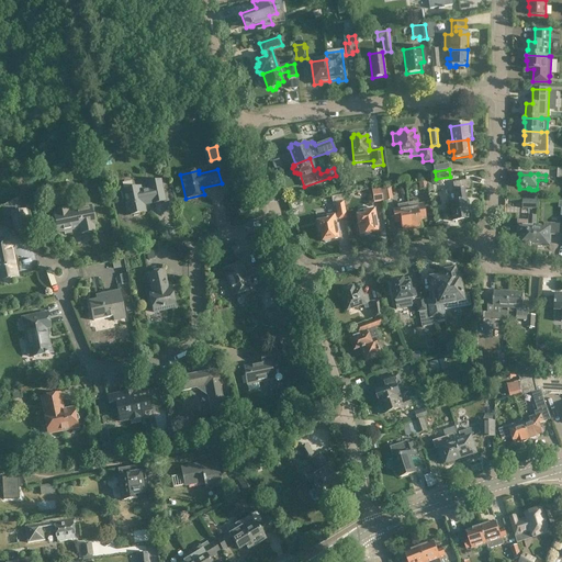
[(153,203),(153,204),(165,201),(160,180),(148,182),(149,189),(141,191),(139,187),(123,191),(127,216),(145,212),(143,205),(153,203)]
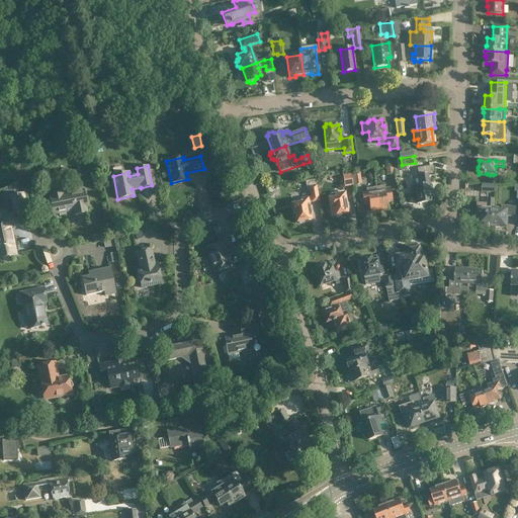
[(431,201),(427,174),(433,173),(432,166),(418,169),(419,178),(421,177),(422,181),(423,185),(414,187),(417,204),(431,201)]
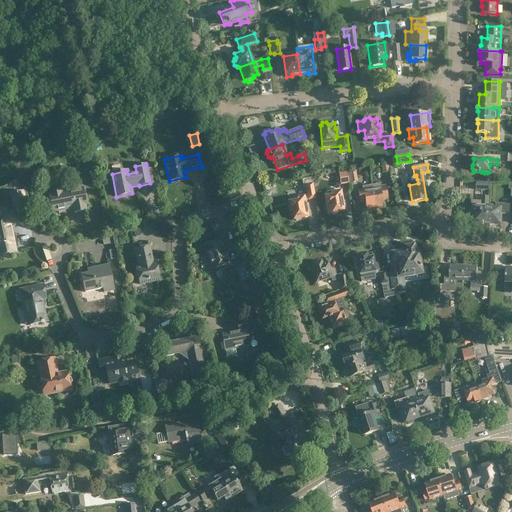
[(341,185),(349,183),(347,171),(339,173),(341,185)]
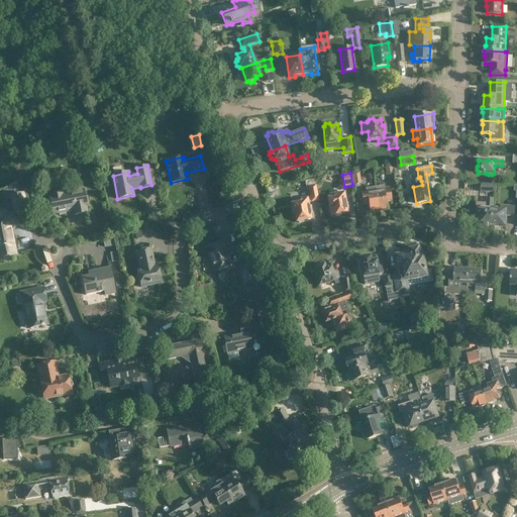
[(301,203),(291,205),(294,217),(296,217),(296,222),(297,222),(298,222),(299,223),(303,223),(304,221),(304,220),(311,219),(310,212),(309,207),(308,202),(318,201),(315,186),(315,183),(305,184),(306,190),(309,189),(310,197),(300,199),(301,203)]
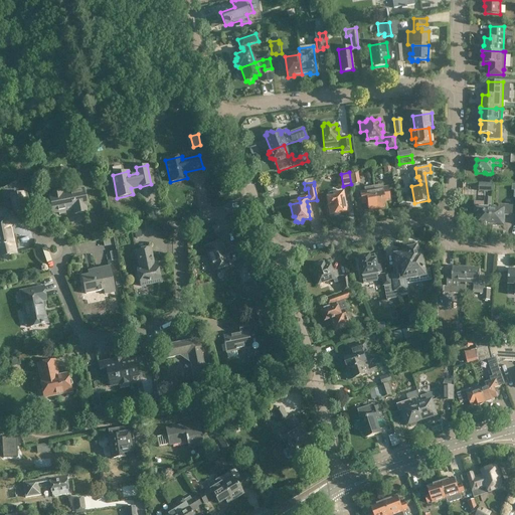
[(492,184),(479,183),(479,191),(492,192),(492,184)]
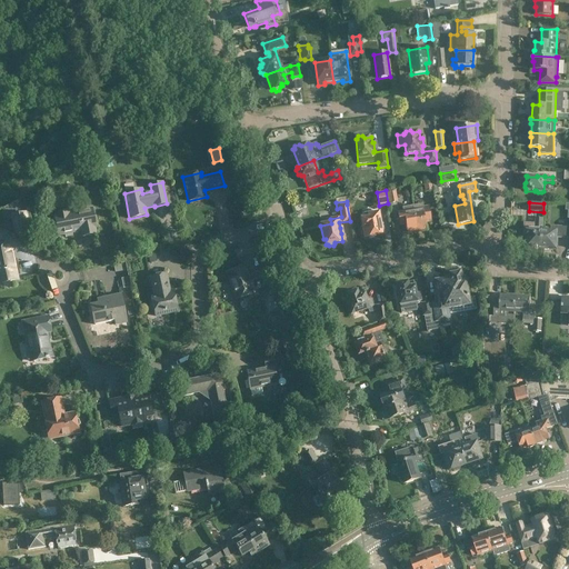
[(422,205),(412,206),(417,231),(426,230),(425,221),(431,220),(429,208),(422,209),(422,205)]
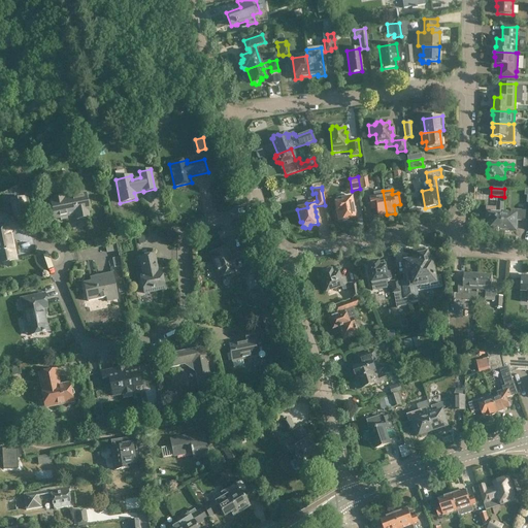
[(377,217),(387,215),(383,191),(373,193),(374,198),(368,199),(370,209),(376,208),(377,217)]
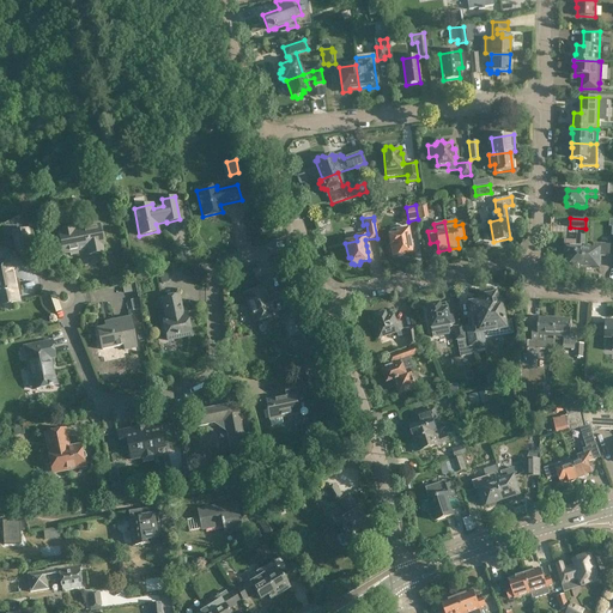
[(103,253),(102,246),(103,246),(99,226),(85,229),(85,230),(74,232),(73,228),(60,230),(60,234),(59,235),(62,254),(70,252),(71,256),(78,254),(78,250),(91,248),(92,255),(103,253)]
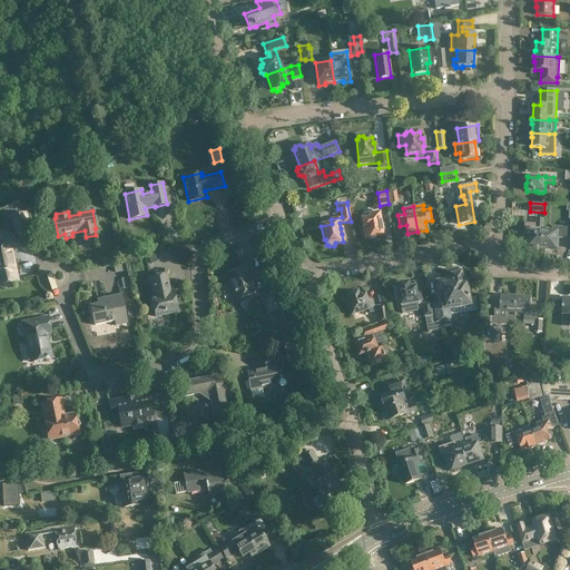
[(382,235),(380,224),(381,224),(379,212),(367,214),(369,218),(362,219),(363,228),(365,228),(366,237),(369,237),(370,239),(374,238),(375,236),(382,235)]
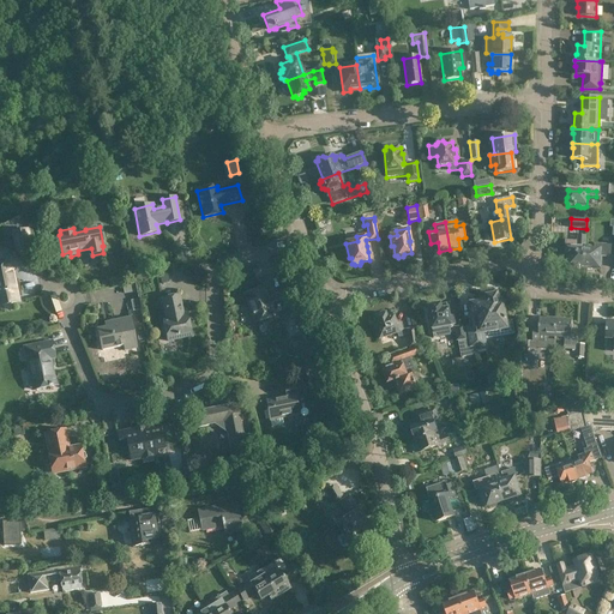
[(13,241),(29,238),(28,230),(12,234),(13,241)]
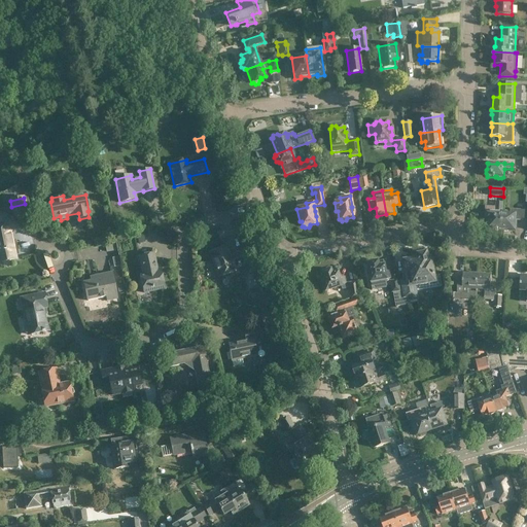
[(483,220),(483,230),(501,231),(502,213),(503,203),(499,203),(498,208),(496,208),(486,208),(486,212),(486,220),(483,220)]
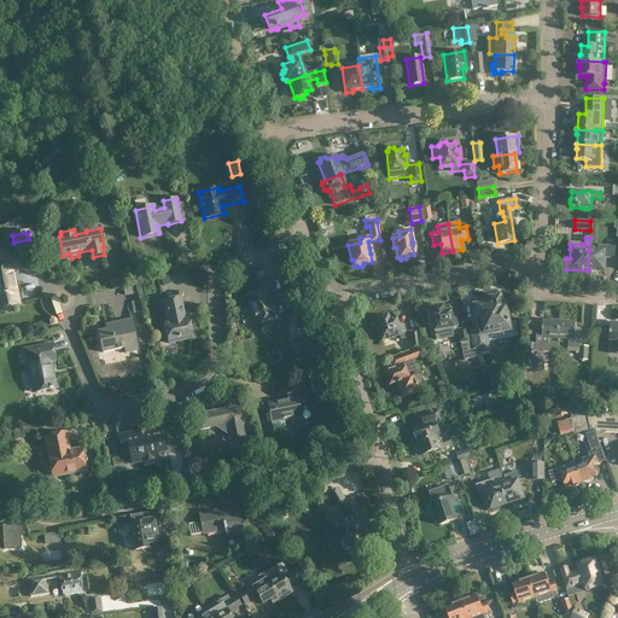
[(589,250),(588,270),(590,270),(592,272),(595,272),(596,270),(605,270),(605,267),(606,257),(617,257),(617,246),(599,246),(598,250),(589,250)]
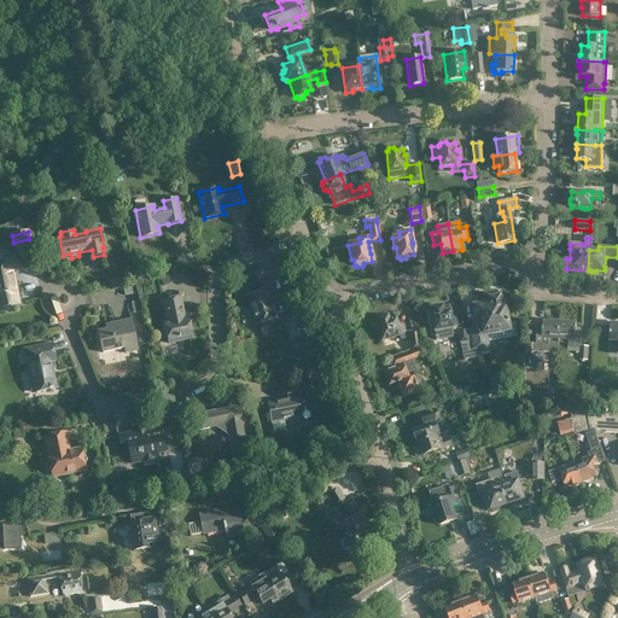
[(0,307),(18,304),(13,283),(11,283),(9,273),(16,262),(0,252),(0,307)]
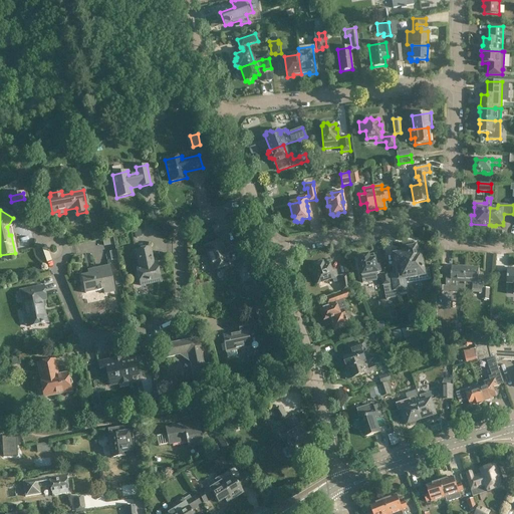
[(221,240),(205,246),(213,271),(230,265),(229,262),(239,258),(235,246),(224,249),(221,240)]
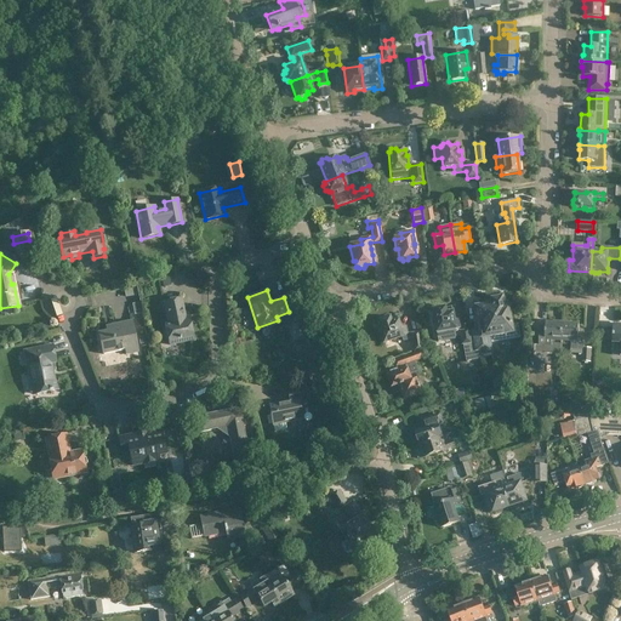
[(512,332),(510,317),(510,315),(510,311),(507,309),(507,307),(506,307),(505,297),(491,300),(491,301),(485,302),(484,301),(474,303),(479,330),(471,331),(474,352),(479,352),(480,355),(491,353),(489,336),(512,332)]
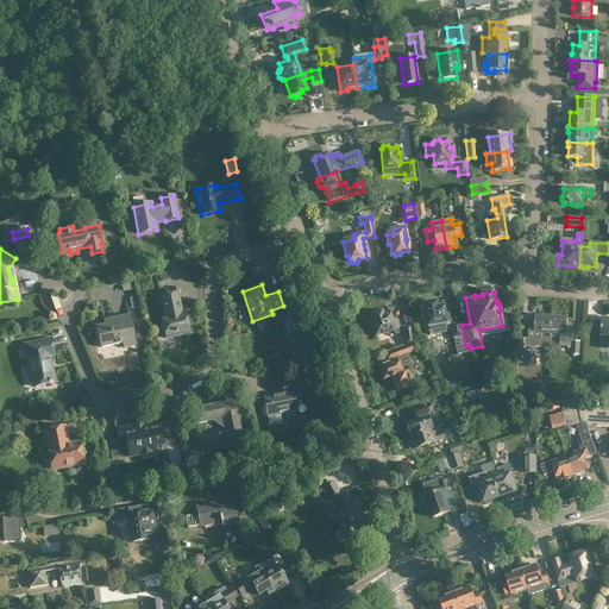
[(162,318),(165,339),(190,334),(187,315),(182,316),(177,293),(161,296),(165,318),(162,318)]
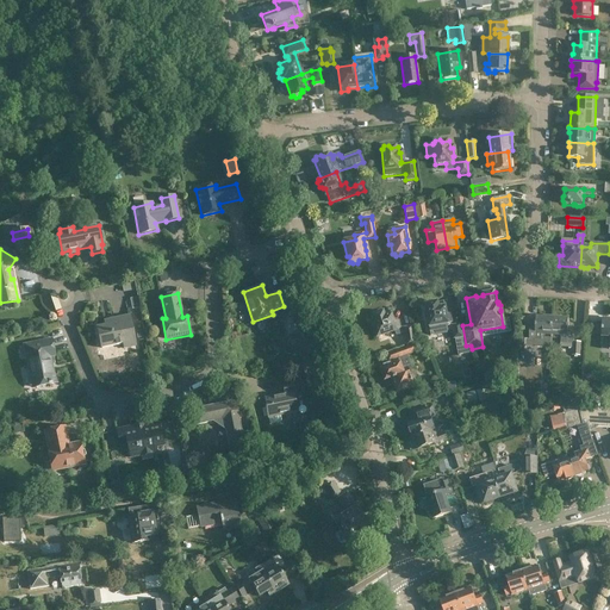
[(450,327),(449,315),(444,315),(443,305),(436,306),(436,303),(434,304),(434,303),(431,302),(428,302),(428,304),(427,304),(427,305),(424,305),(427,313),(425,313),(427,316),(430,336),(447,332),(447,331),(452,330),(454,338),(455,338),(458,355),(472,353),(472,349),(471,346),(466,346),(464,347),(460,324),(450,327)]
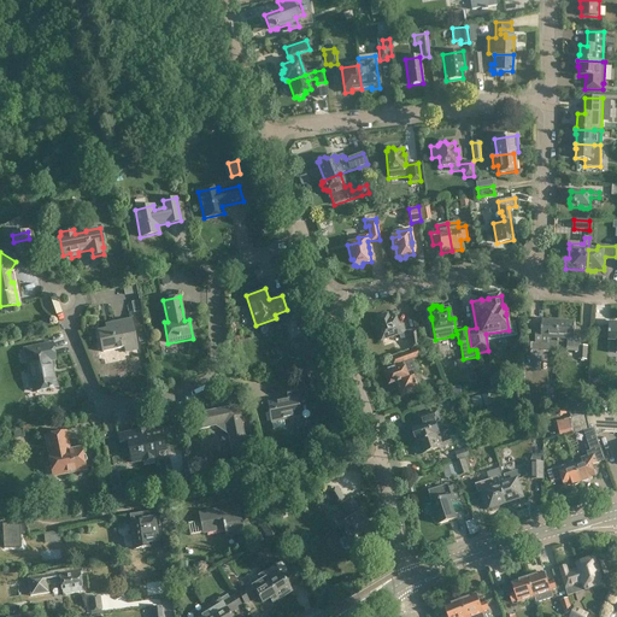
[(381,341),(399,335),(400,338),(409,336),(411,348),(419,347),(416,330),(404,333),(401,325),(398,327),(394,316),(387,318),(387,316),(385,317),(382,315),(378,316),(377,318),(377,319),(376,319),(377,325),(376,327),(381,341)]
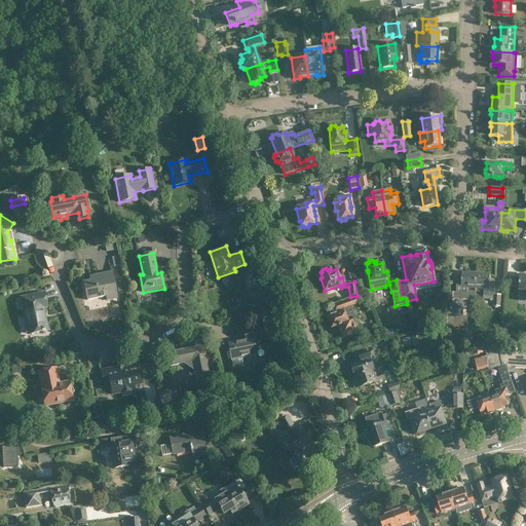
[(106,297),(106,301),(116,299),(111,272),(94,276),(95,280),(83,283),(87,300),(106,297)]
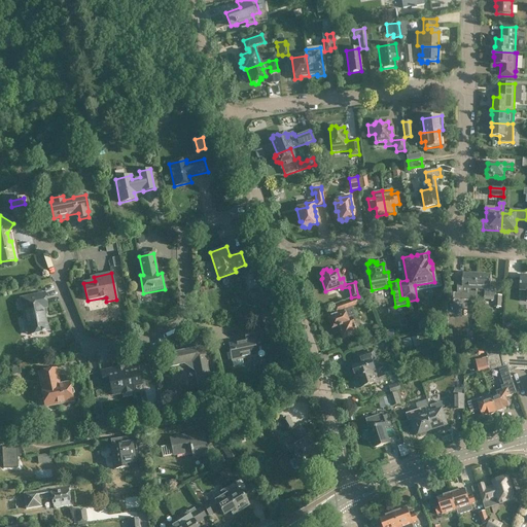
[(450,293),(450,305),(456,305),(456,300),(476,301),(477,292),(478,273),(469,273),(469,275),(463,274),(463,282),(458,282),(457,293),(450,293)]
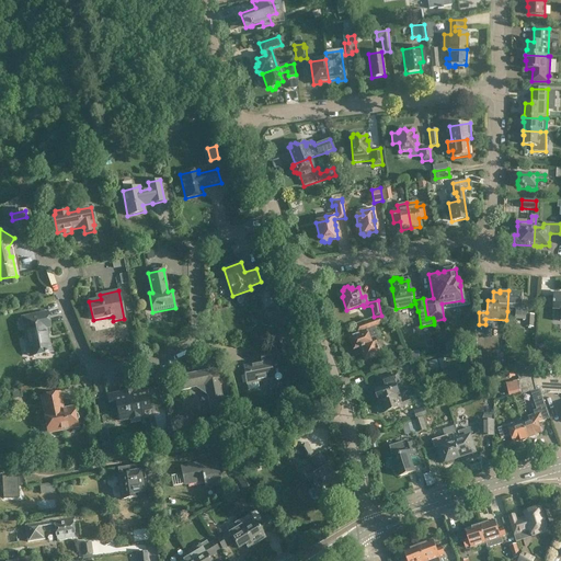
[(508,290),(507,311),(516,311),(516,315),(522,315),(521,320),(526,320),(526,327),(534,328),(534,315),(527,315),(527,302),(523,302),(523,294),(517,294),(517,292),(508,290)]
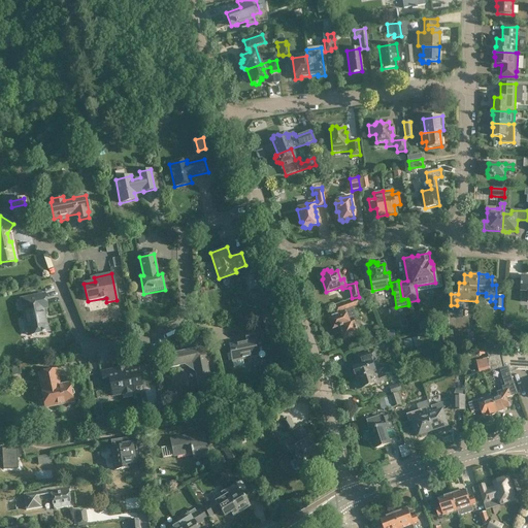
[(42,306),(46,305),(44,294),(26,298),(28,308),(23,309),(28,333),(35,331),(36,334),(47,331),(42,306)]
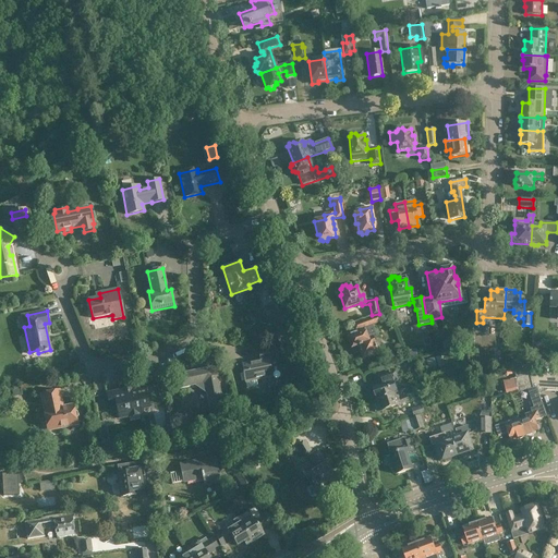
[(356,325),(359,331),(347,336),(351,348),(358,346),(362,359),(375,354),(372,344),(375,343),(373,338),(376,337),(372,326),(373,324),(380,322),(378,316),(356,325)]
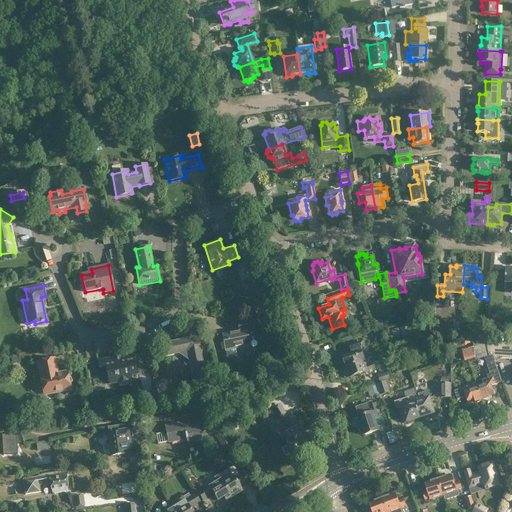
[(238,330),(222,334),(225,353),(226,356),(236,354),(236,351),(235,349),(249,346),(247,334),(253,332),(250,318),(236,321),(238,330)]
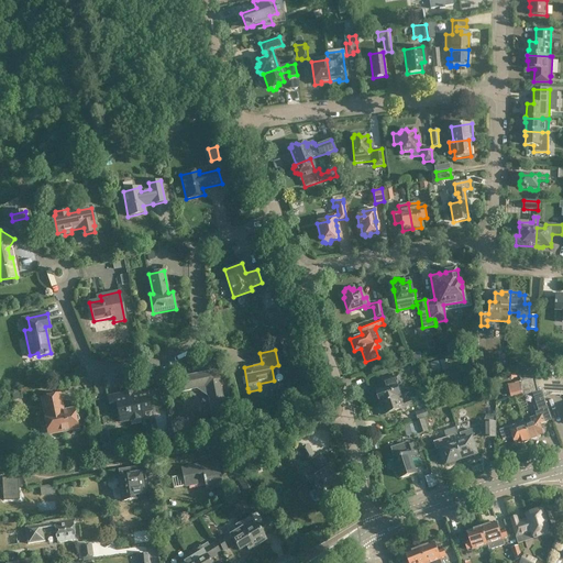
[(543,370),(543,367),(537,367),(536,376),(551,377),(552,371),(543,370)]
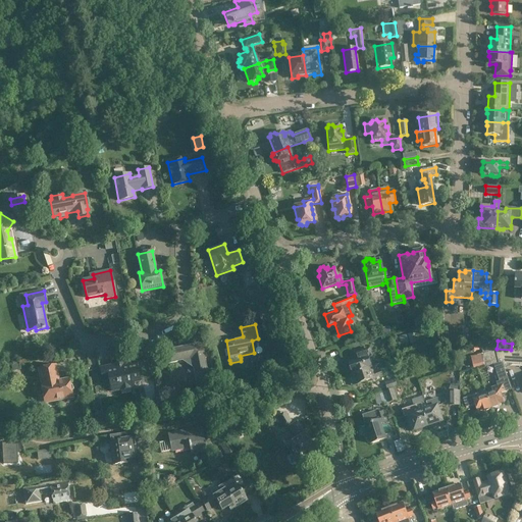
[(202,346),(199,344),(165,351),(168,364),(189,360),(192,362),(196,382),(209,379),(202,346)]
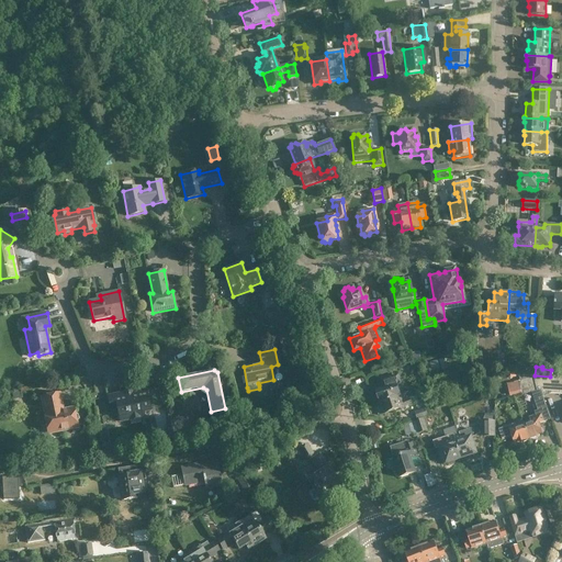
[(380,403),(390,401),(389,397),(400,394),(397,385),(398,384),(400,384),(400,383),(401,382),(401,381),(401,380),(400,379),(400,378),(398,378),(398,377),(397,377),(396,375),(395,375),(394,377),(383,380),(385,386),(383,386),(383,388),(375,390),(380,403)]
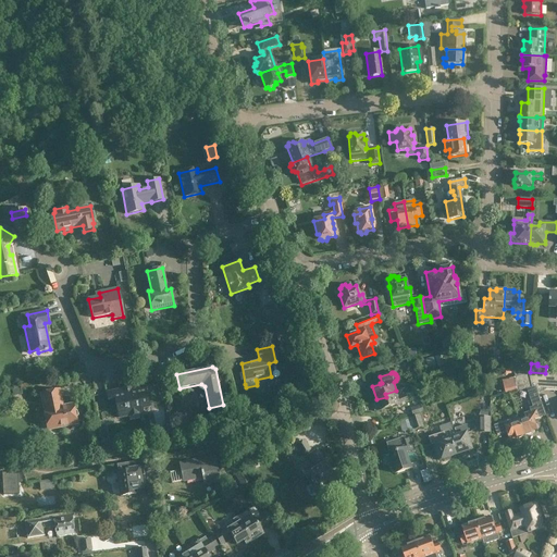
[(556,388),(556,373),(530,372),(530,375),(515,378),(517,391),(517,392),(528,388),(536,386),(539,393),(544,391),(545,388),(556,388)]
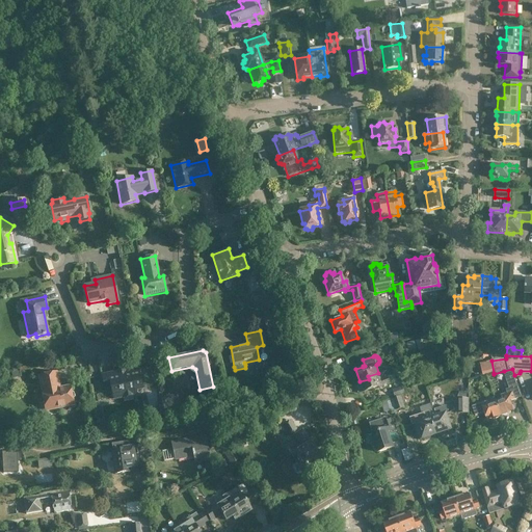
[(494,373),(491,361),(483,363),(485,368),(482,369),(483,375),(494,373)]
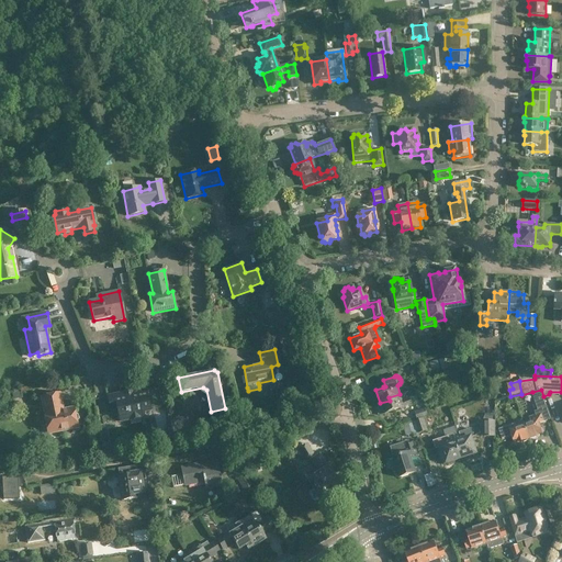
[(120,422),(142,417),(141,413),(150,411),(146,390),(108,397),(110,411),(116,409),(120,422)]
